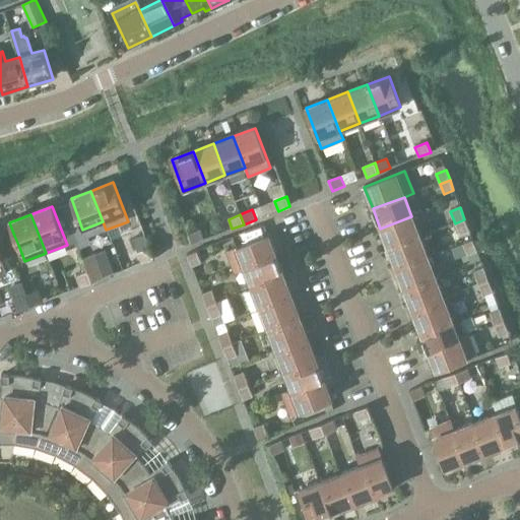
[(380,229),(388,249),(419,237),(411,216),(380,229)]
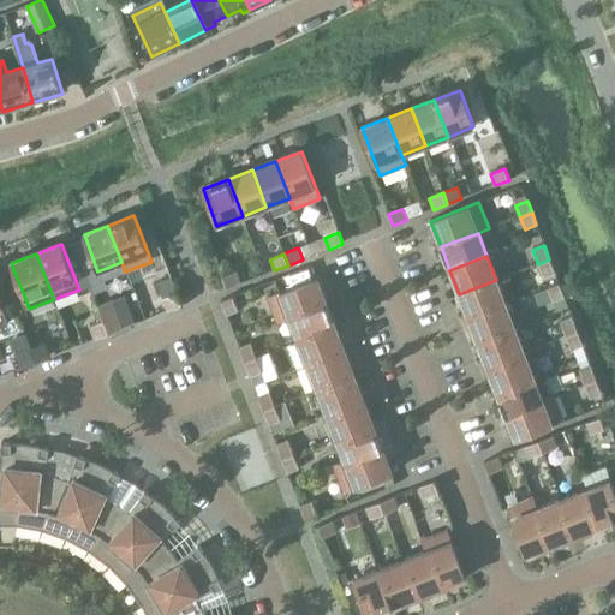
[(549,260),(538,264),(543,278),(555,274),(549,260)]
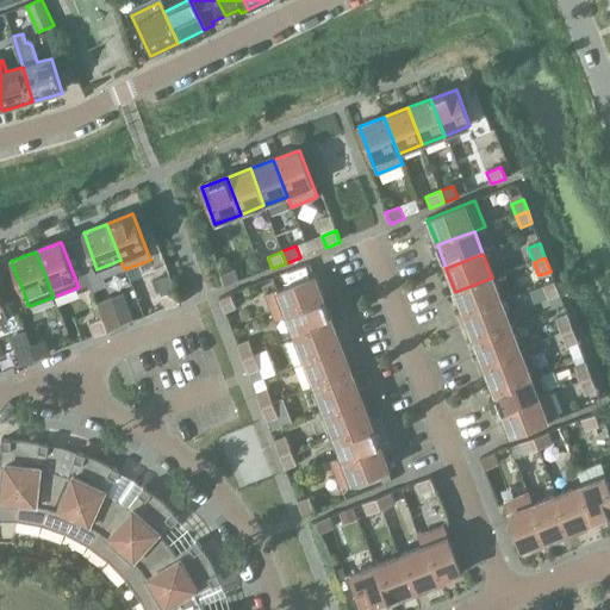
[(221,275),(224,286),(238,281),(234,269),(221,275)]
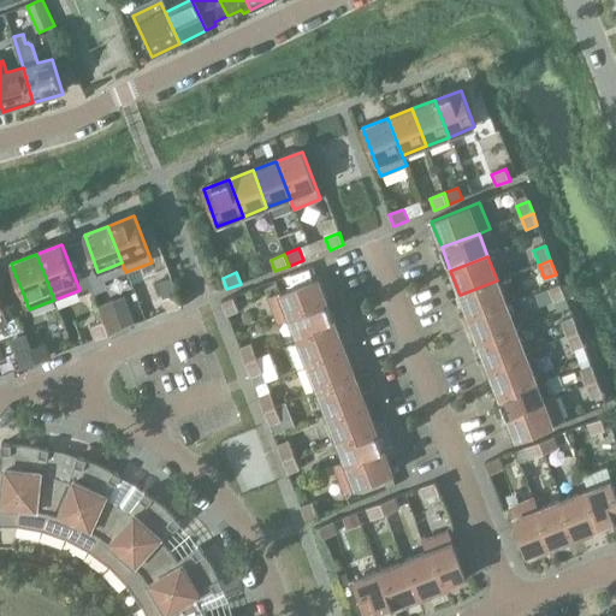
[(171,278),(157,284),(169,312),(182,307),(171,278)]
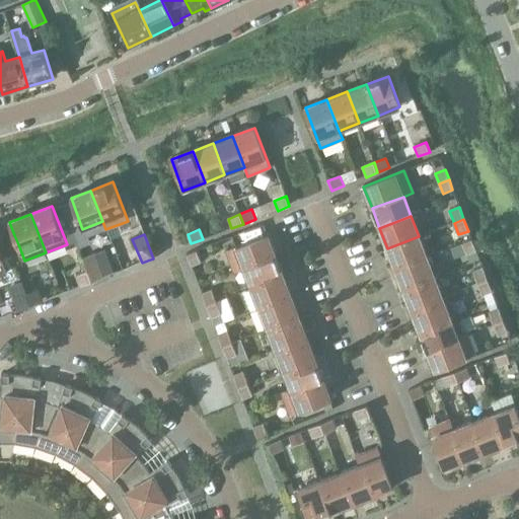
[(14,235),(7,237),(11,247),(18,244),(14,235)]
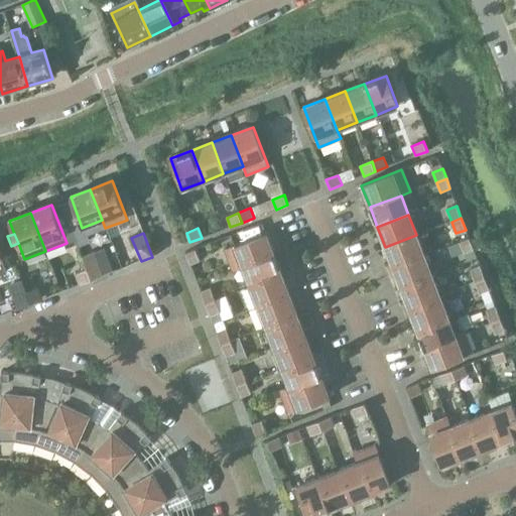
[(234,271),(243,267),(274,255),(265,234),(226,249),(234,271)]
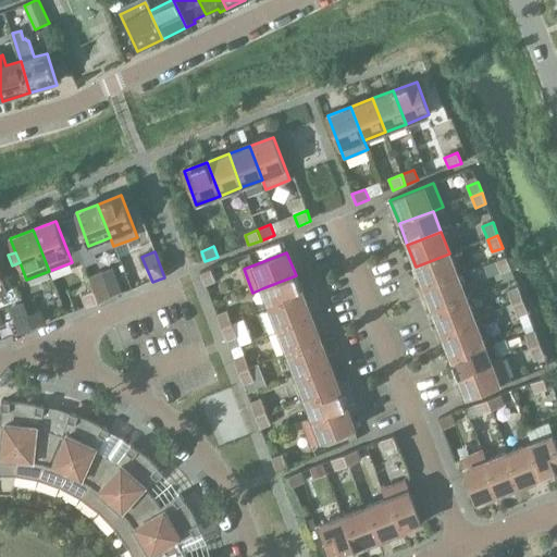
[(416,267),(424,288),(458,275),(449,254),(416,267)]
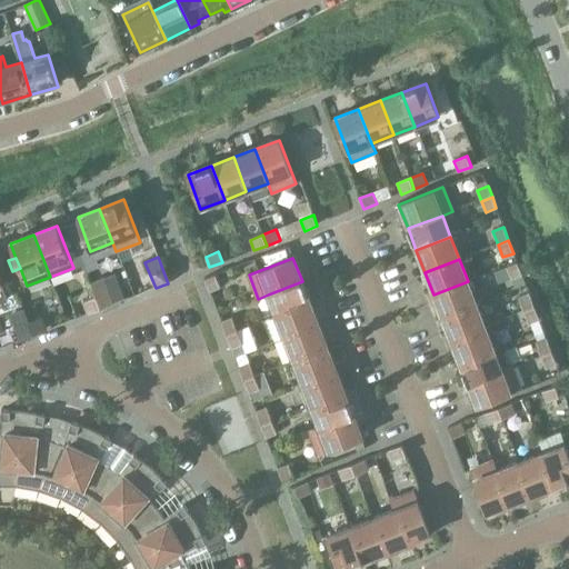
[(517,262),(507,267),(507,268),(511,279),(522,276),(517,262)]
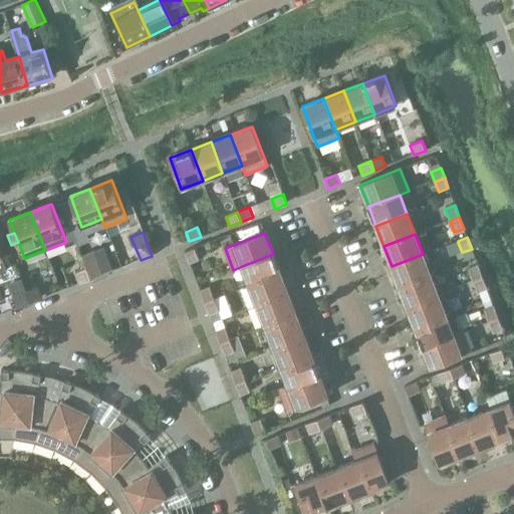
[(458,242),(447,246),(451,257),(462,252),(458,242)]
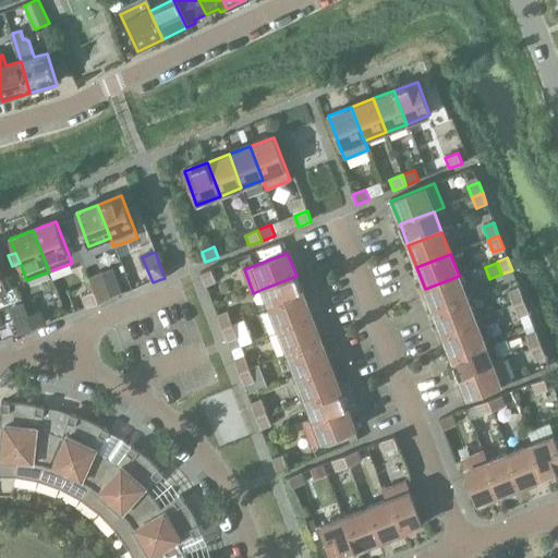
[(201,274),(206,286),(216,282),(211,269),(201,274)]
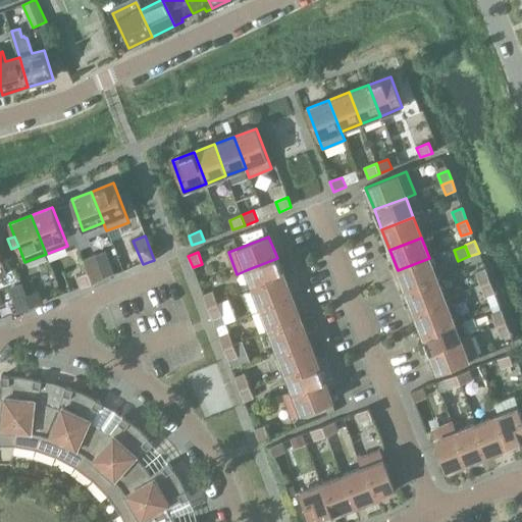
[(83,260),(88,273),(92,283),(104,279),(95,255),(83,260)]
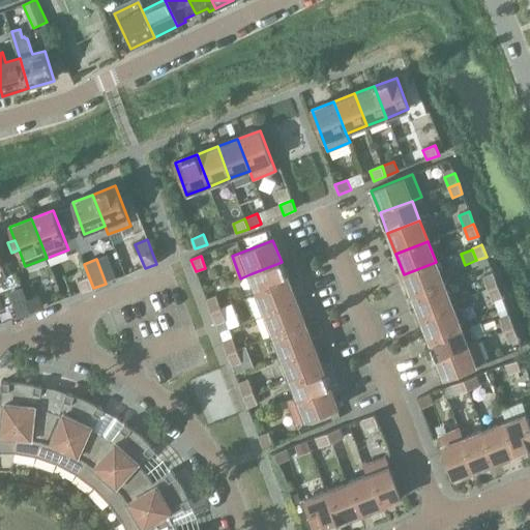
[(249,274),(258,294),(289,283),(282,262),(249,274)]
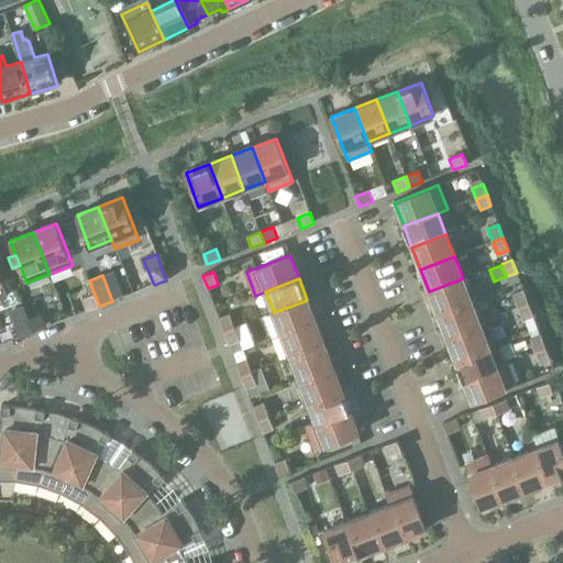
[(429,291),(438,313),(471,300),(463,278),(429,291)]
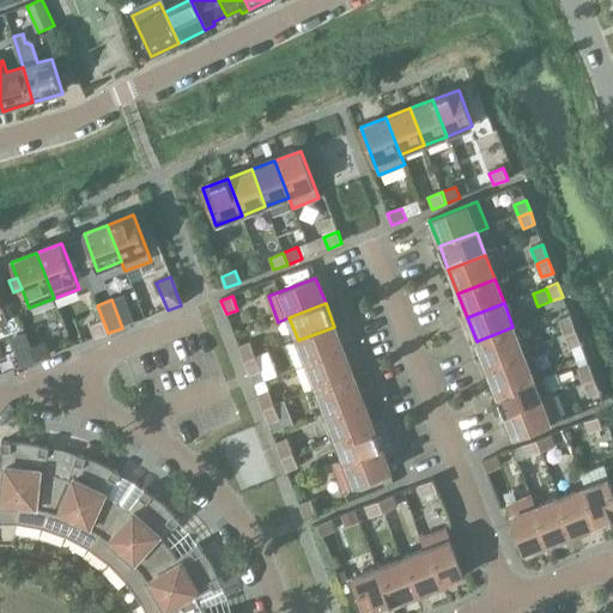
[(559,321),(564,335),(576,331),(570,317),(559,321)]
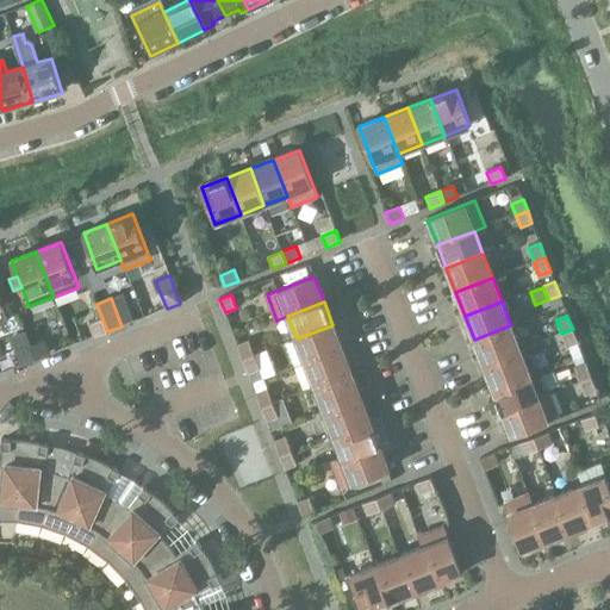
[(107,331),(103,319),(89,324),(94,337),(107,331)]
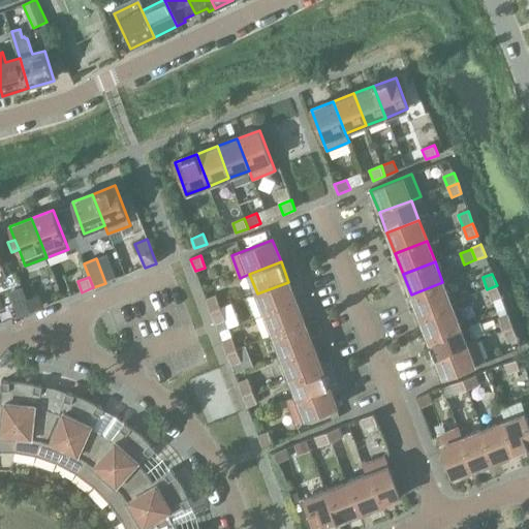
[(257,293),(265,315),(297,303),(288,282),(257,293)]
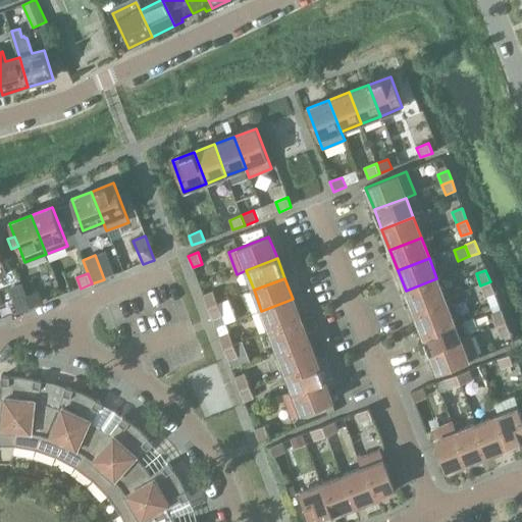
[(406,291),(413,311),(445,300),(436,278),(406,291)]
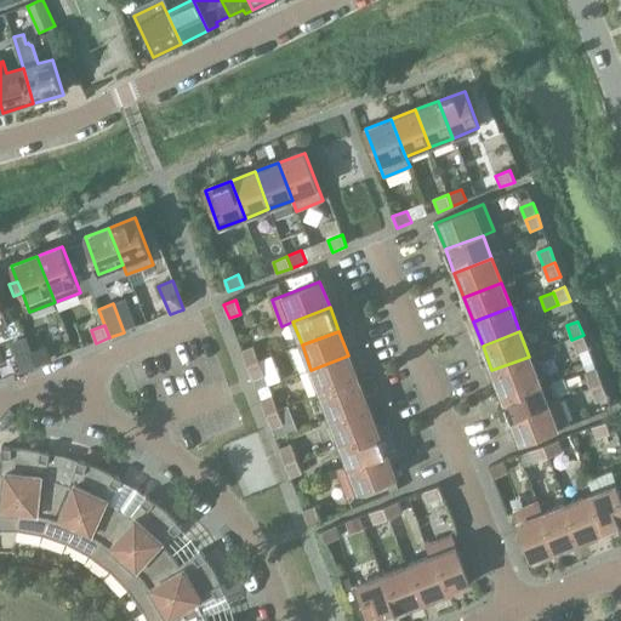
[(584,335),(571,340),(577,354),(588,349),(584,335)]
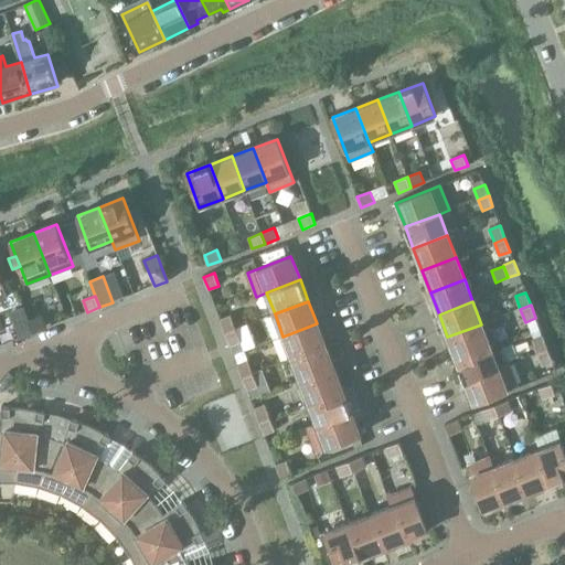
[(33,332),(29,321),(23,307),(10,312),(20,338),(33,332)]
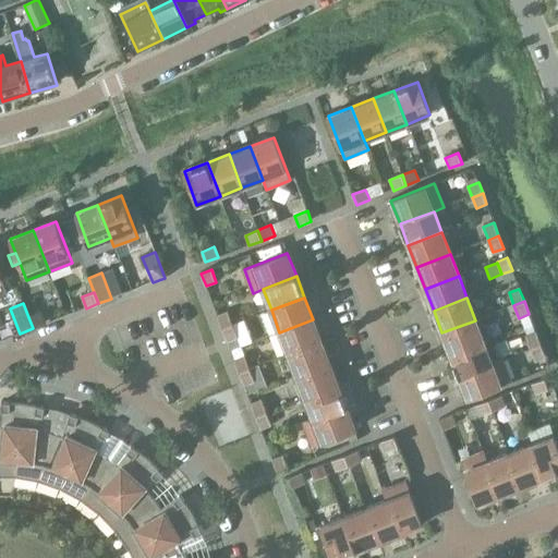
[(217,316),(222,329),(232,325),(228,312),(217,316)]
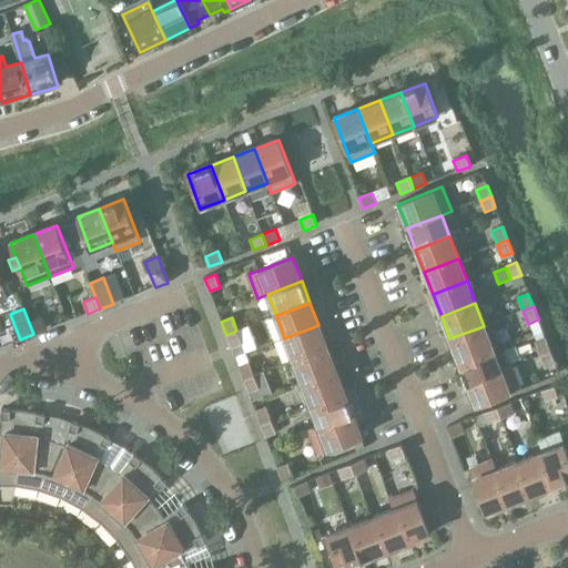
[(42,318),(29,323),(33,334),(47,330),(42,318)]
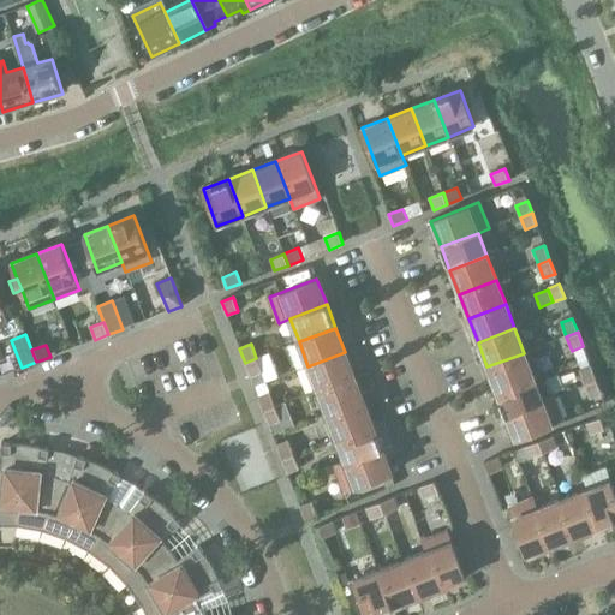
[(308,366),(317,390),(354,376),(345,352),(308,366)]
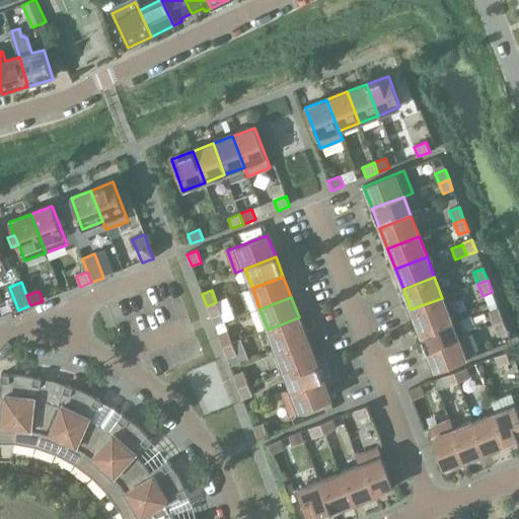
[(411,309),(419,329),(450,318),(442,298),(411,309)]
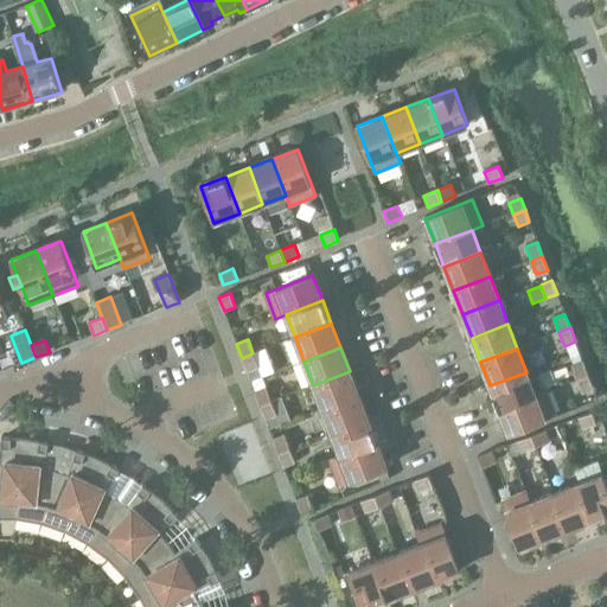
[(253,353),(242,358),(247,371),(259,368),(253,353)]
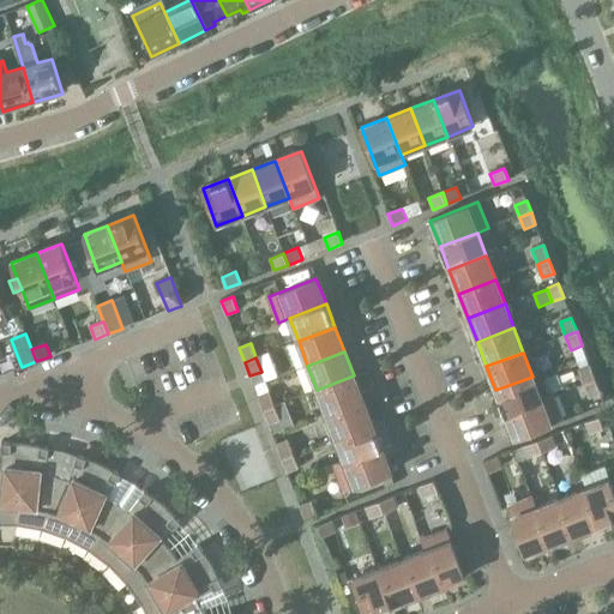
[(578,371),(584,384),(595,380),(590,366),(578,371)]
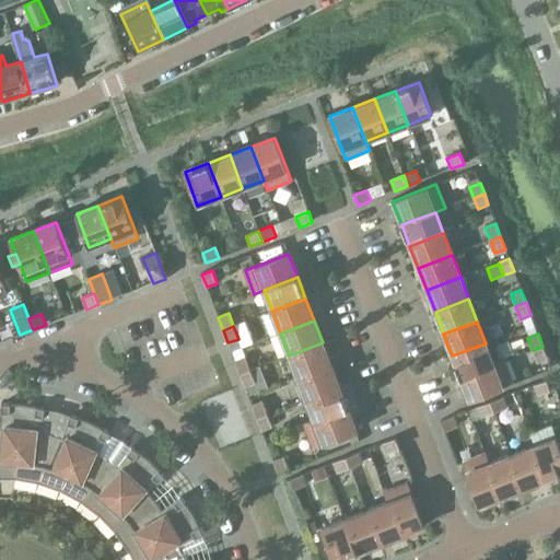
[(289,356),(298,377),(331,364),(323,342),(289,356)]
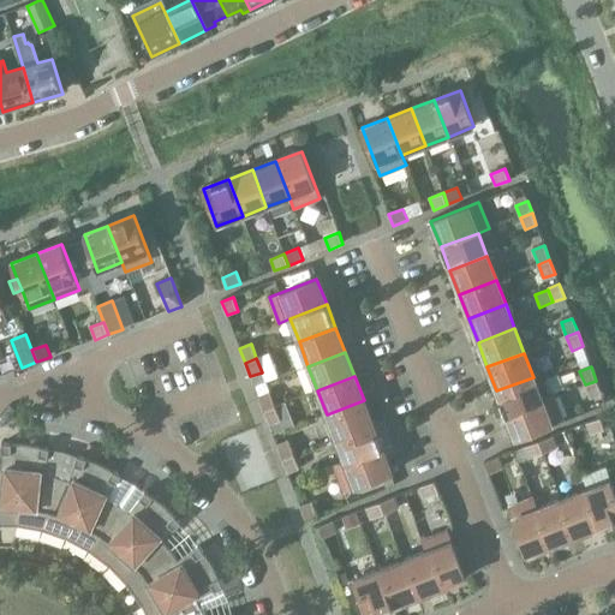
[(496,390),(505,415),(542,400),(533,377),(496,390)]
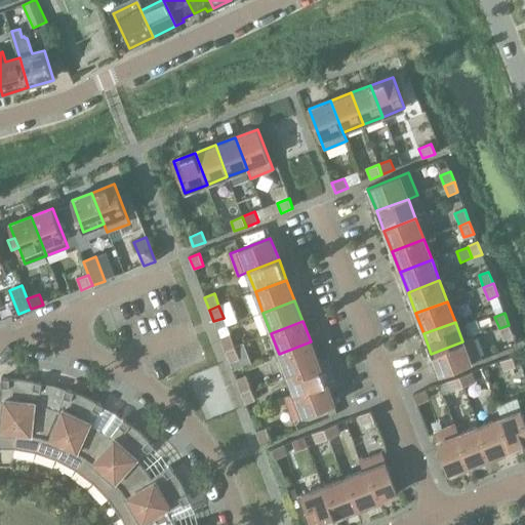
[(509,325),(499,328),(503,340),(514,336),(509,325)]
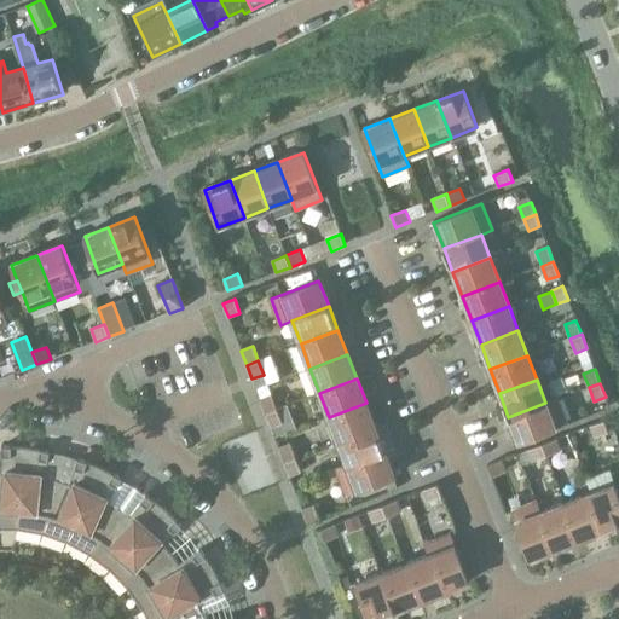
[(260,399),(265,414),(277,409),(271,395),(260,399)]
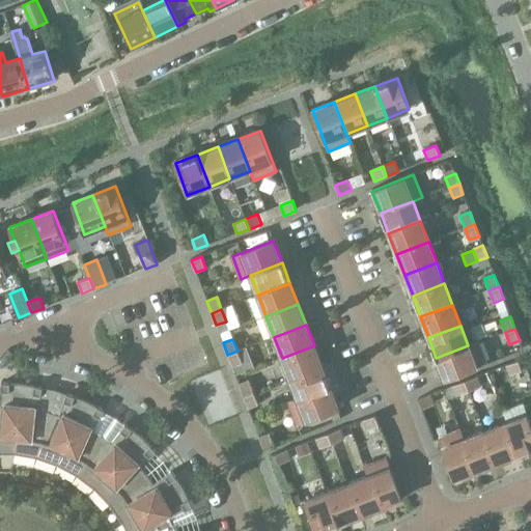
[(468,345),(436,358),(445,380),(485,364),(477,342),(468,345)]
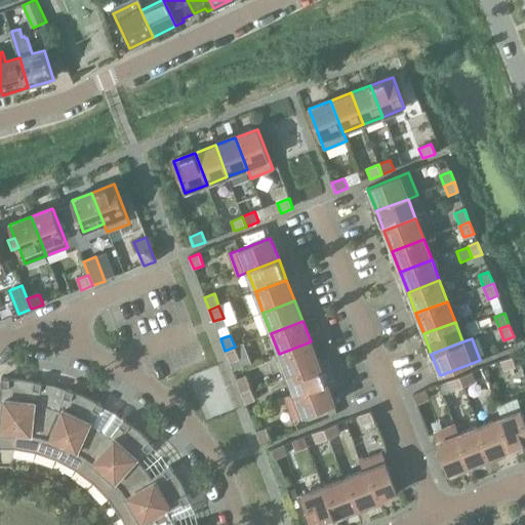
[(279,354),(287,374),(318,362),(311,341),(279,354)]
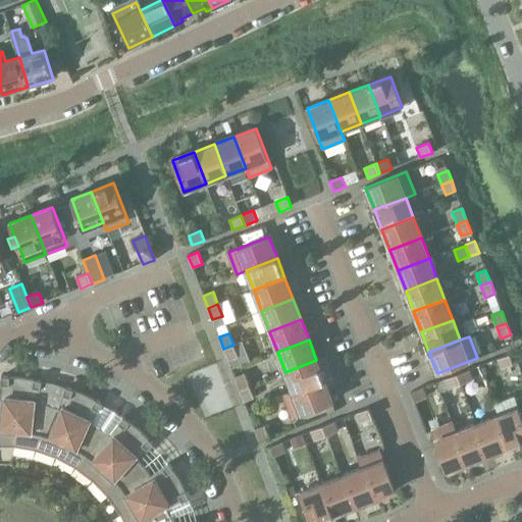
[(233,345),(223,349),(228,361),(238,357),(233,345)]
